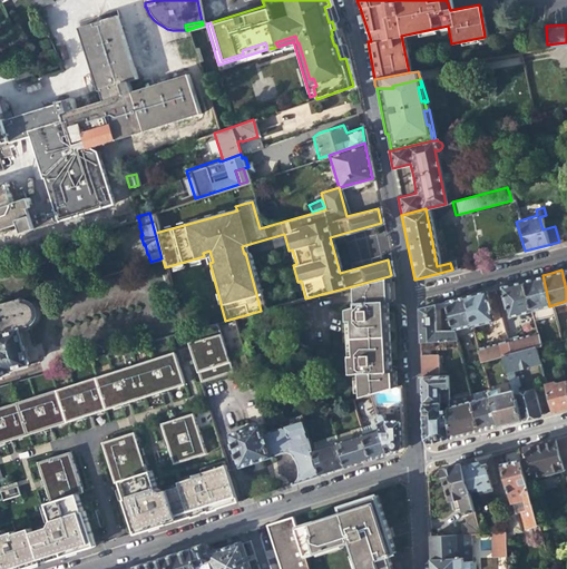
[(553,315),(549,306),(549,305),(543,275),(530,278),(521,281),(529,311),(531,320),(553,315)]
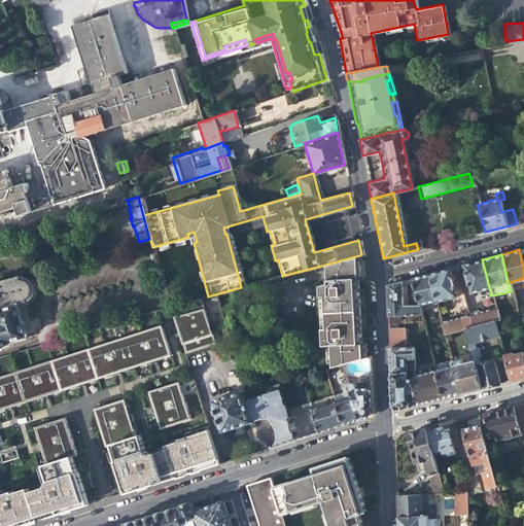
[(329,346),(330,370),(339,367),(346,365),(350,364),(364,360),(363,345),(358,345),(358,340),(356,289),(356,277),(360,277),(360,268),(359,260),(359,255),(325,265),(325,271),(325,277),(326,283),(319,285),(319,296),(322,346),(329,346)]
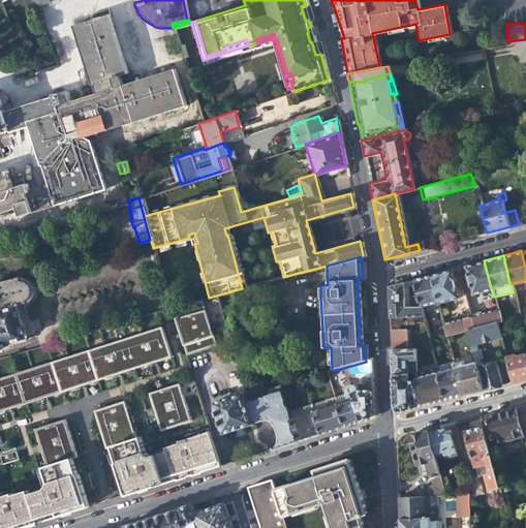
[(470,294),(491,288),(484,260),(471,264),(462,266),(470,294)]
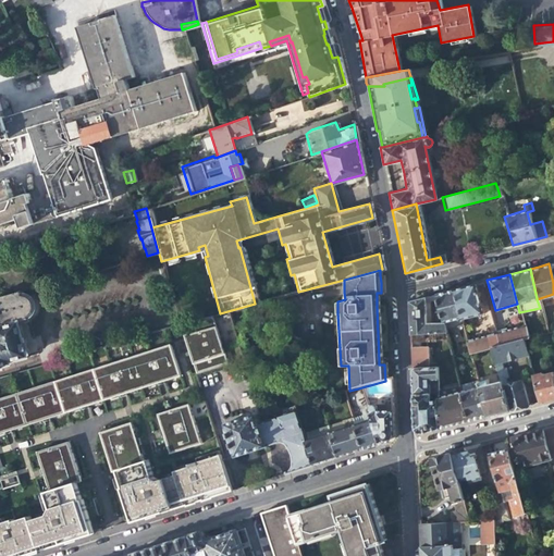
[(480,313),(472,284),(462,286),(451,289),(458,319),(480,313)]
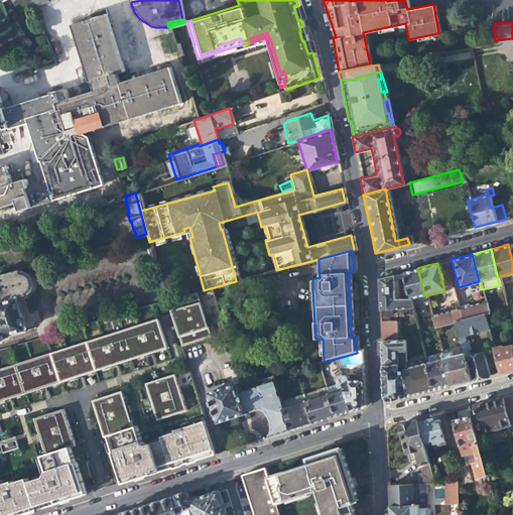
[(425,300),(424,295),(417,268),(409,270),(401,272),(408,298),(409,303),(425,300)]
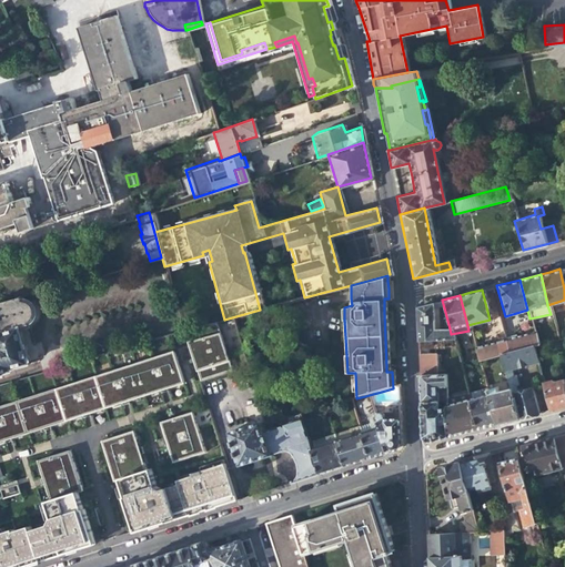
[(20,300),(20,297),(0,302),(0,373),(1,373),(1,372),(9,370),(9,368),(37,360),(37,357),(39,356),(36,344),(32,344),(28,325),(30,323),(31,321),(33,319),(33,315),(33,312),(33,311),(31,306),(29,303),(26,301),(23,300),(20,300)]
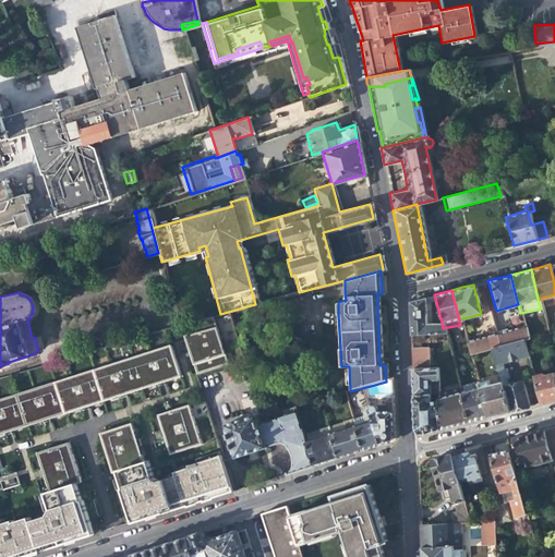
[(423,309),(422,298),(406,302),(408,335),(442,333),(443,339),(446,340),(443,328),(442,323),(424,324),(423,309)]
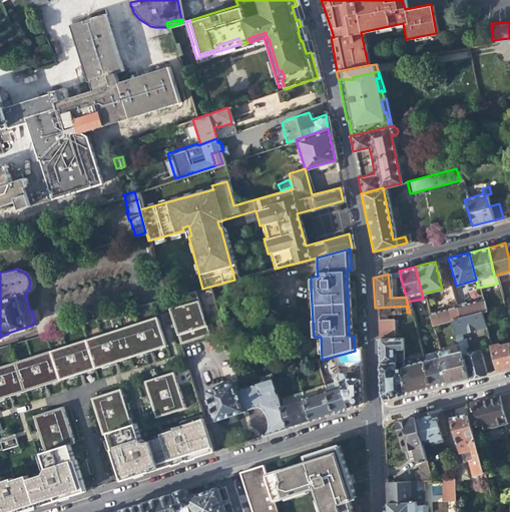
[(178,344),(206,336),(193,291),(164,300),(166,306),(172,326),(178,344)]
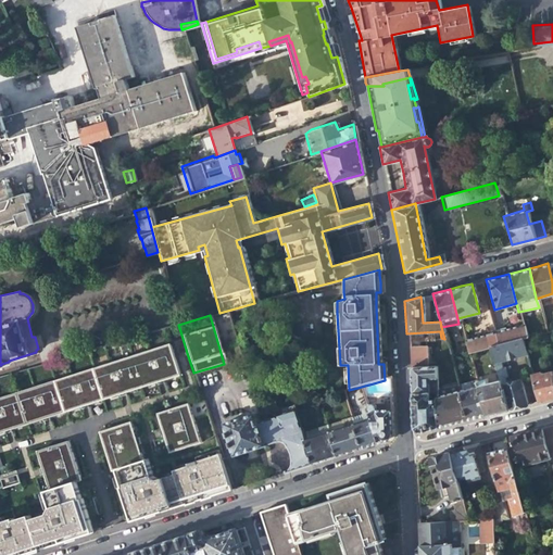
[(502,328),(492,330),(495,344),(519,338),(525,337),(522,325),(502,329),(502,328)]
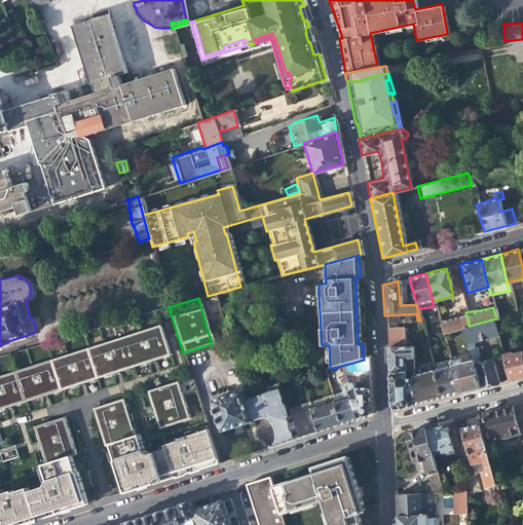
[(441,333),(461,328),(469,326),(465,312),(457,314),(458,315),(438,321),(441,333)]
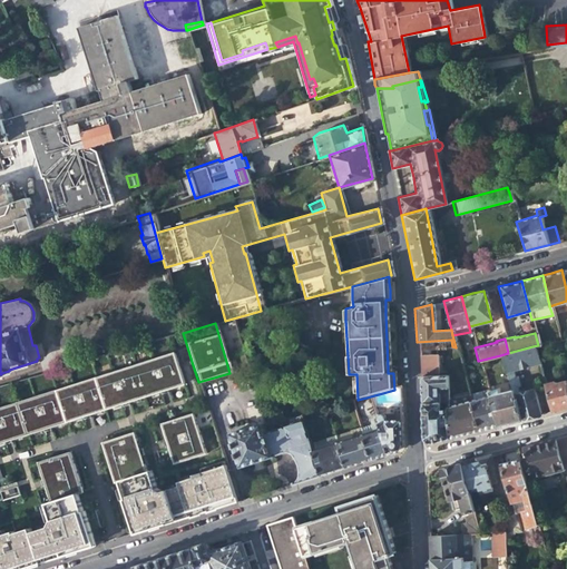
[(537,363),(533,346),(508,353),(500,355),(509,390),(518,420),(531,417),(538,415),(533,393),(529,391),(517,394),(516,388),(518,386),(516,376),(512,378),(511,370),(516,369),(517,374),(527,371),(526,366),(537,363)]
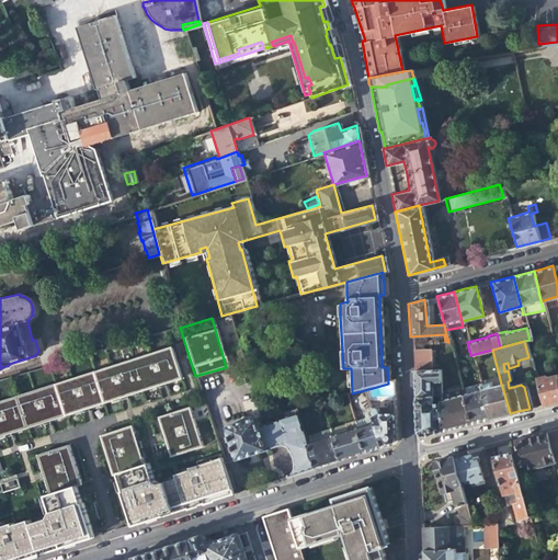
[(169,346),(0,399),(0,433),(1,433),(8,431),(41,421),(46,419),(79,409),(86,407),(117,397),(124,395),(156,385),(162,383),(179,378),(169,346)]
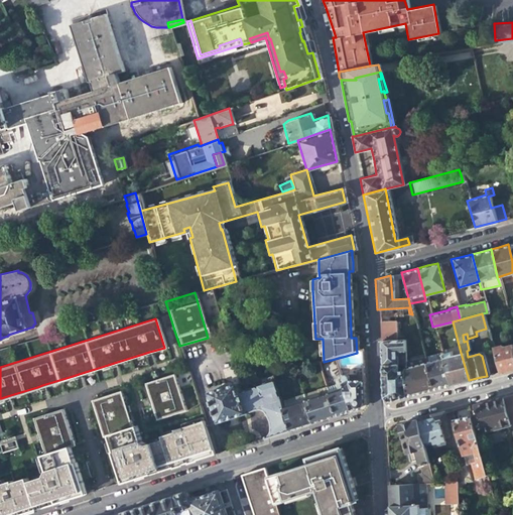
[(391,322),(386,322),(378,322),(379,342),(394,341),(393,323),(391,322)]
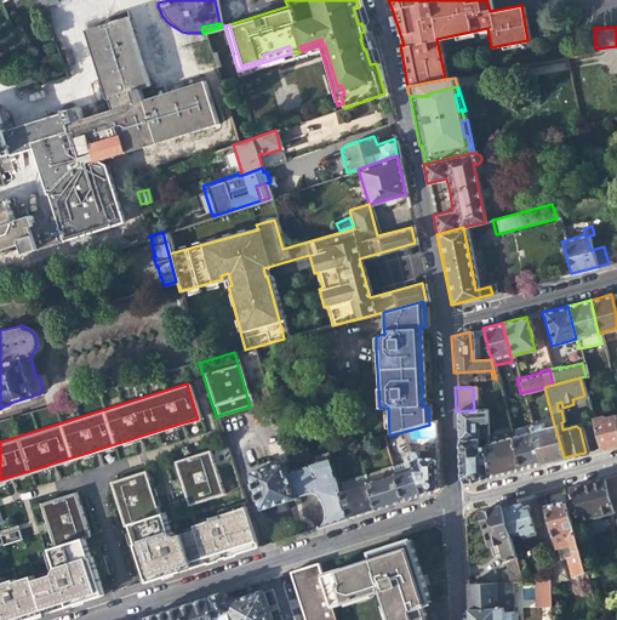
[(484,410),(474,410),(456,411),(457,426),(457,439),(475,439),(474,424),(484,424),(484,410)]
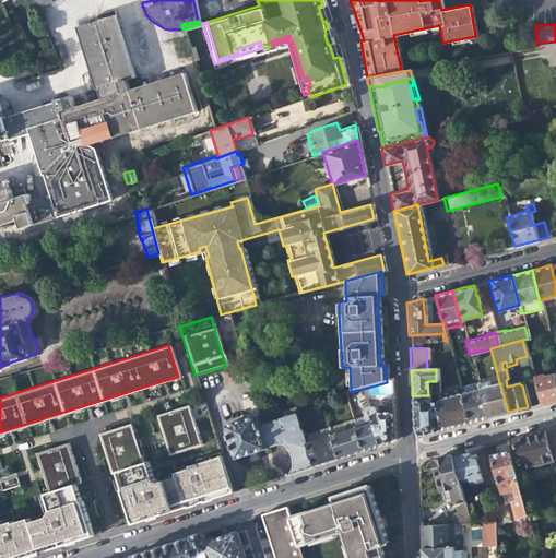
[(532,377),(539,404),(552,401),(555,399),(555,388),(553,375),(553,374),(542,376),(542,375),(532,377)]
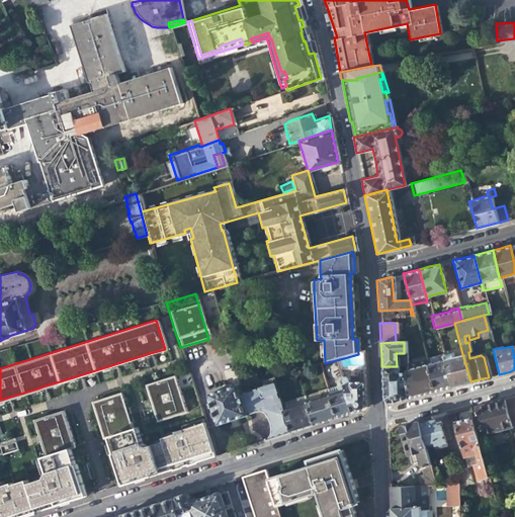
[(451,352),(442,355),(443,359),(450,386),(462,383),(470,381),(462,354),(452,357),(451,352)]
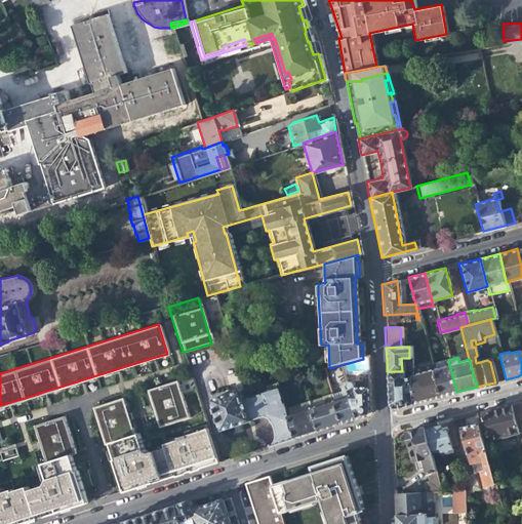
[(431,363),(431,364),(433,368),(449,364),(448,360),(447,359),(431,363)]
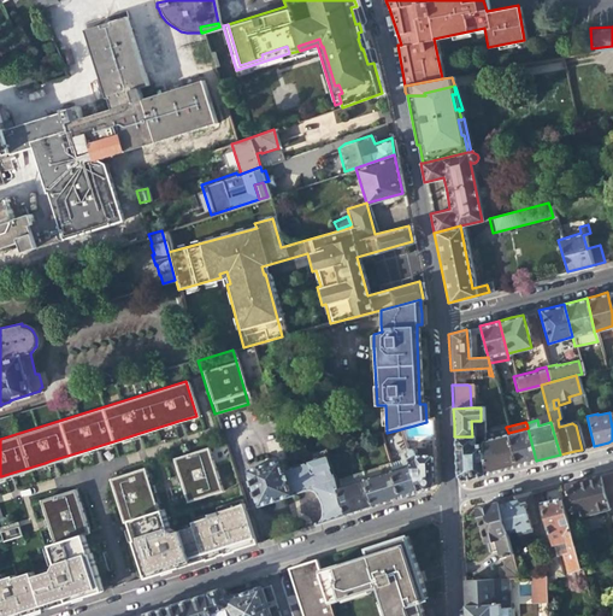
[(482,434),(482,441),(508,434),(508,433),(506,428),(482,434)]
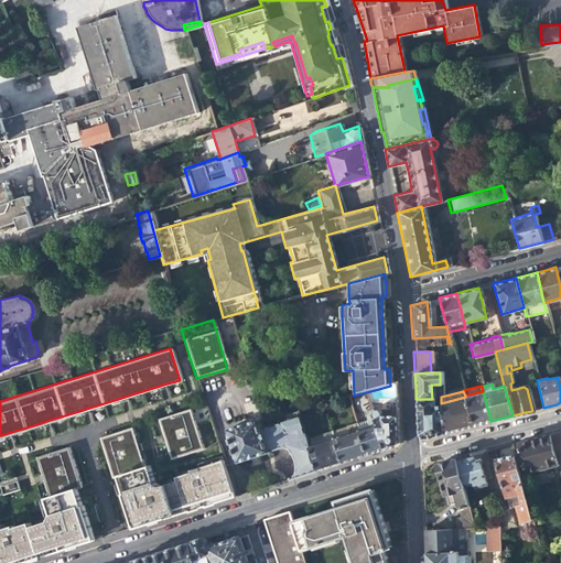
[(465,396),(465,397),(473,426),(482,424),(491,421),(483,391),(465,396)]
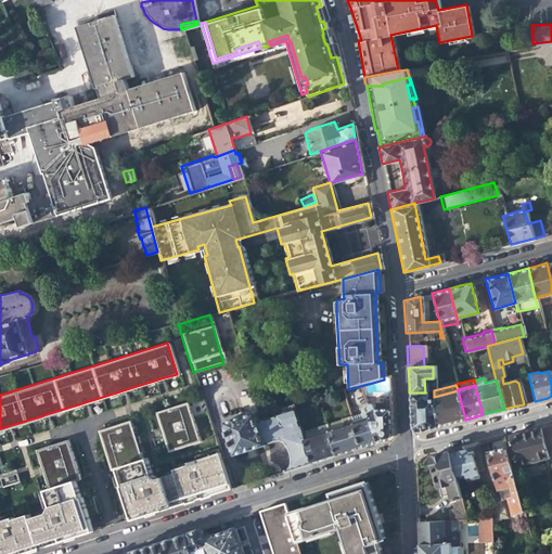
[(434,397),(434,399),(435,427),(450,423),(465,420),(458,390),(434,397)]
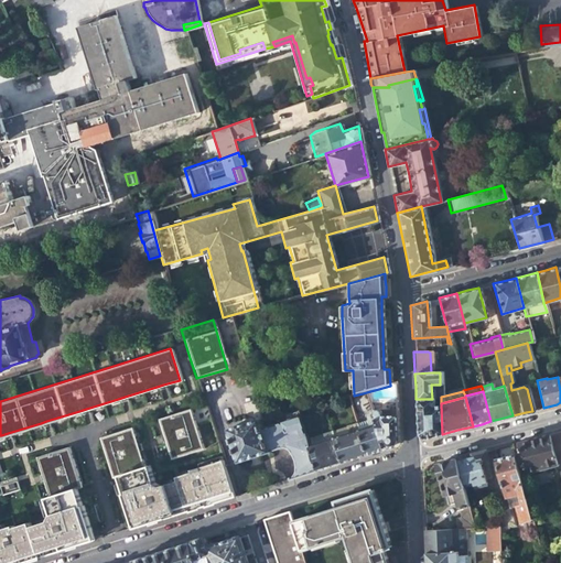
[(435,398),(432,399),(416,399),(418,434),(424,439),(434,436),(442,434),(441,405),(433,405),(433,402),(435,401),(435,398)]
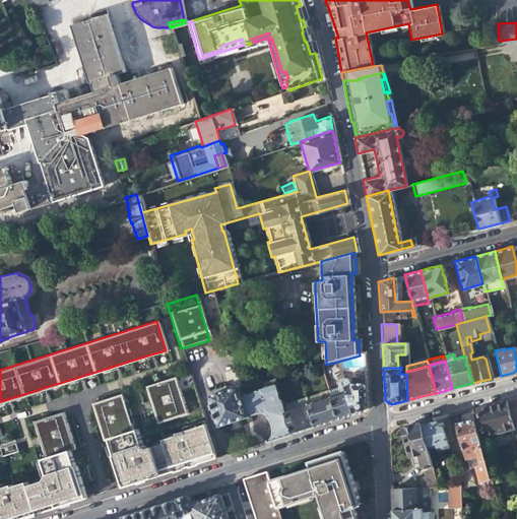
[(254,375),(238,380),(240,388),(257,384),(254,375)]
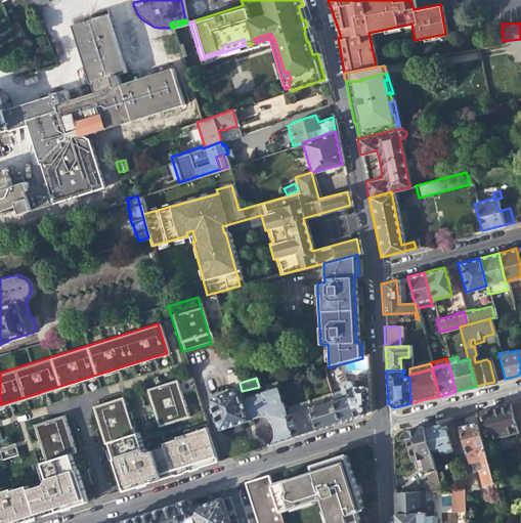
[(157,426),(186,417),(175,380),(145,389),(150,404),(153,410),(157,426)]
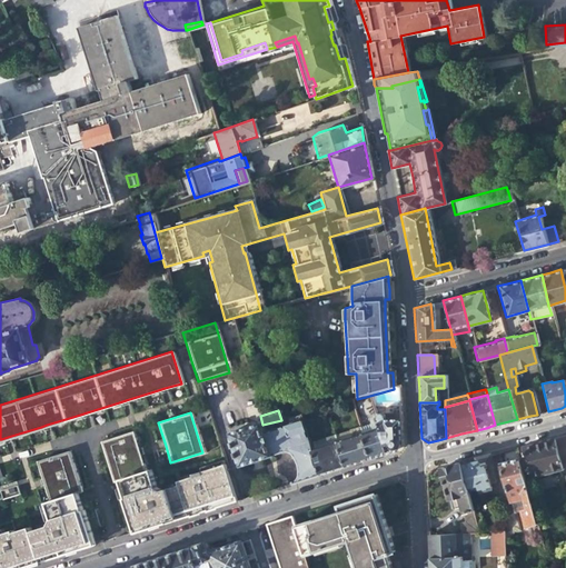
[(373,416),(374,418),(385,452),(393,450),(398,448),(400,445),(398,414),(385,415),(373,416)]
